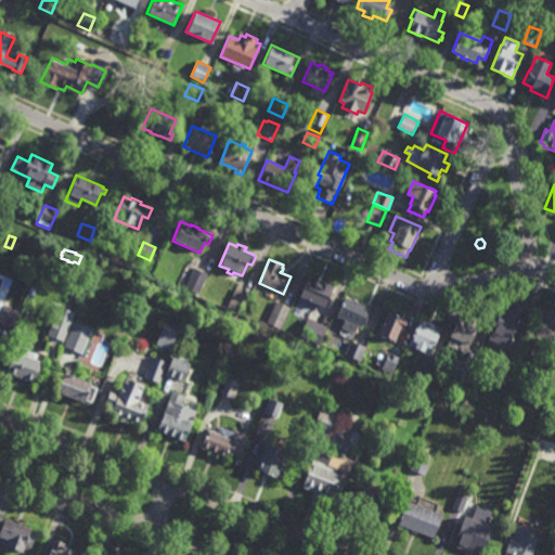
[(198,294),(184,287),(194,268),(207,274),(198,294)]
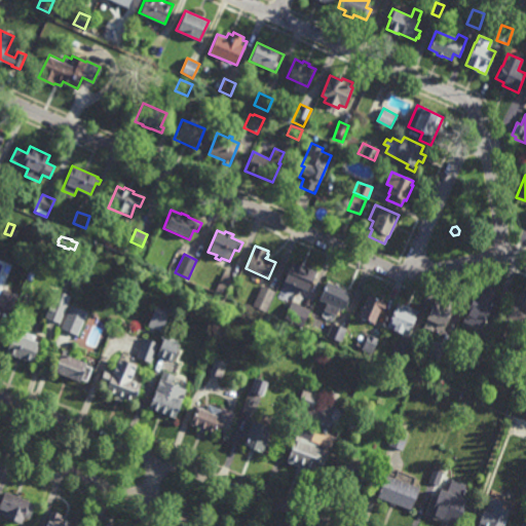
[(305,268),(305,267),(316,272),(308,293),(284,282),(292,263),(305,268)]
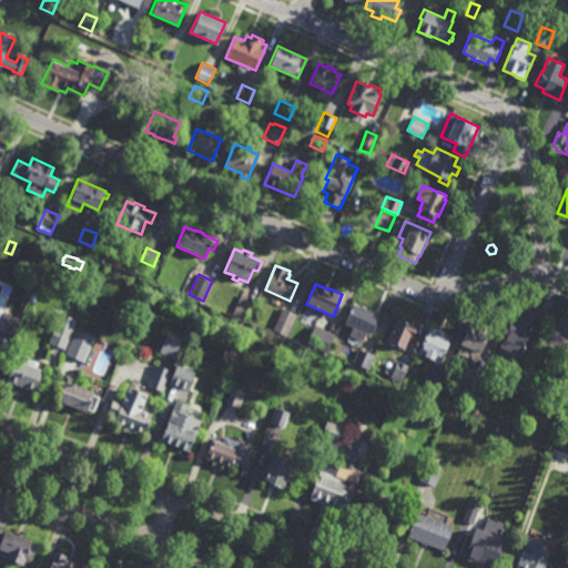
[(33,303),(28,301),(31,293),(37,295),(33,303)]
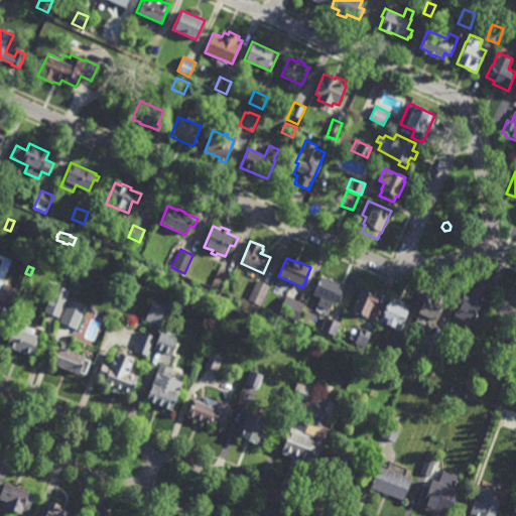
[(225,291),(211,285),(218,268),(232,274),(225,291)]
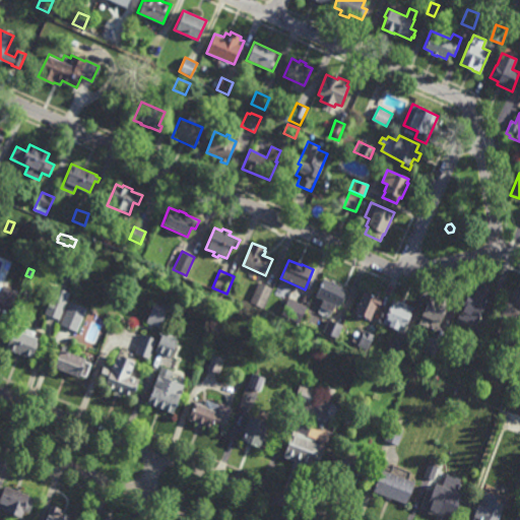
[(340,307),(336,306),(333,313),(321,308),(324,300),(316,297),(324,279),(343,287),(342,289),(346,291),(340,307)]
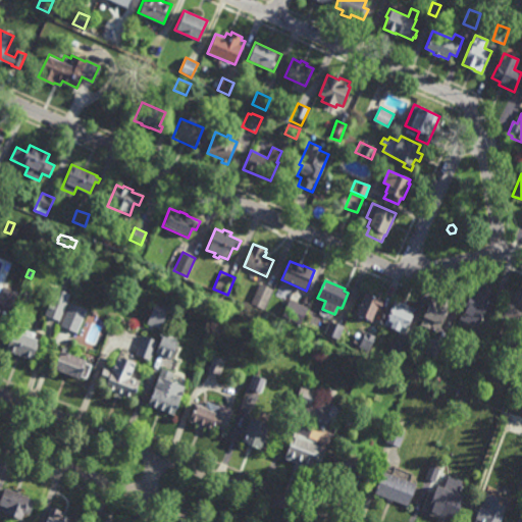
[(263,309),(250,304),(258,283),(271,290),(263,309)]
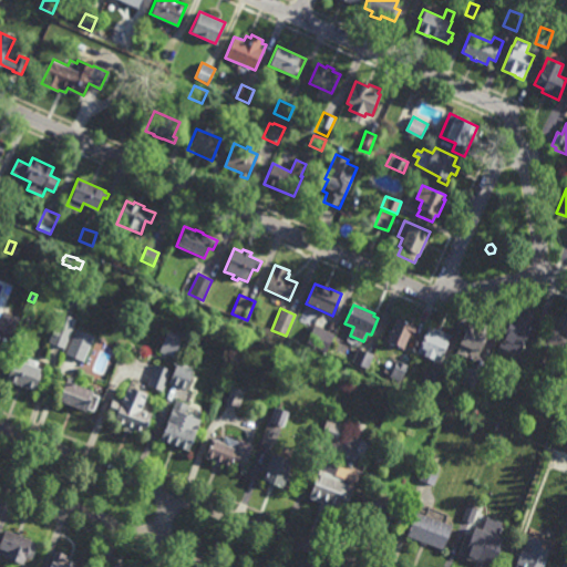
[(519,357),(500,349),(515,308),(536,317),(519,357)]
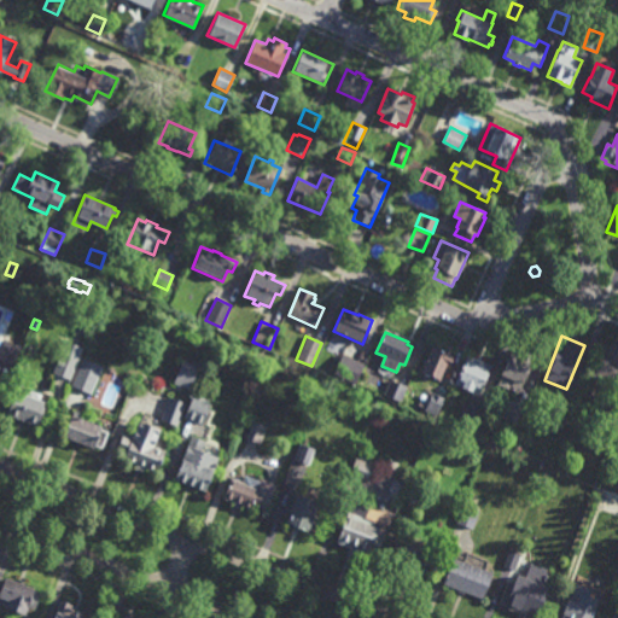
[(13,365),(0,359),(0,353),(5,340),(21,347),(13,365)]
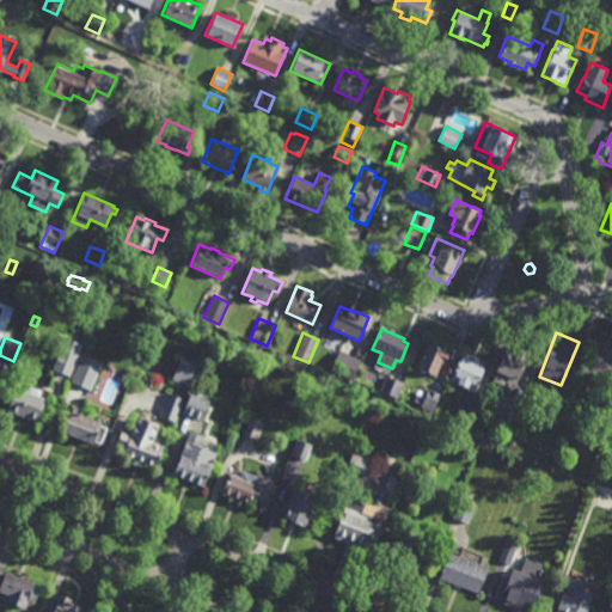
[(611,346),(611,367),(604,389),(589,383),(592,377),(583,373),(594,346),(601,348),(604,343),(611,346)]
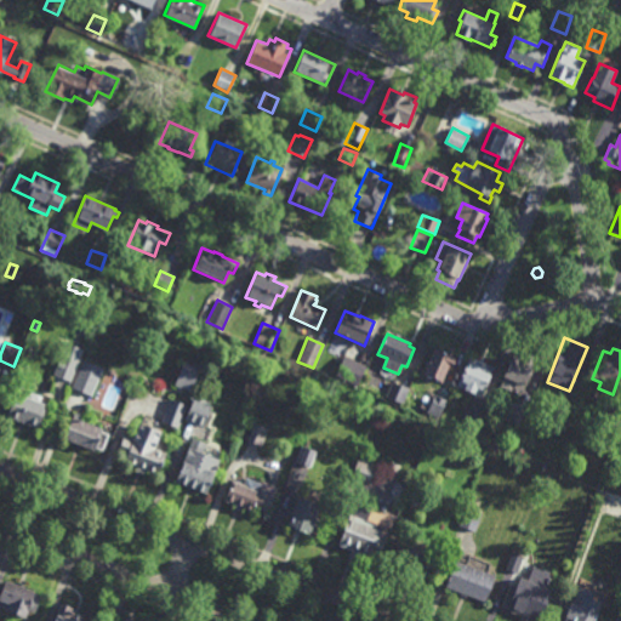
[(535,358),(533,364),(535,365),(524,388),(523,387),(520,392),(512,388),(511,393),(500,388),(503,380),(502,379),(513,355),(513,357),(517,349),(535,358)]
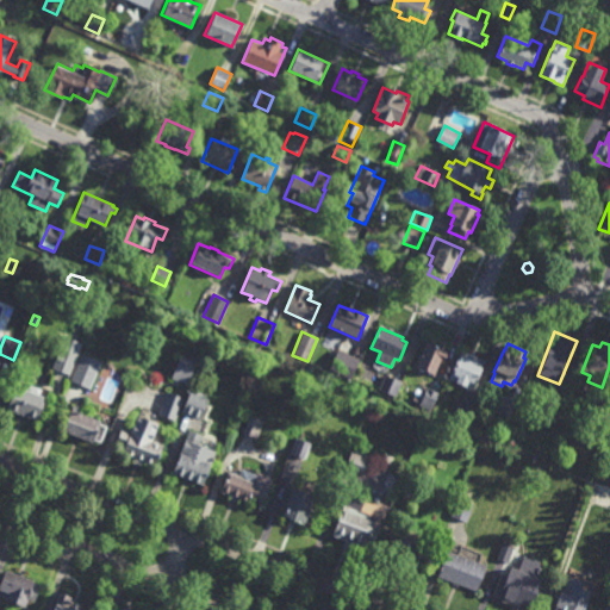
[(436,348),(437,344),(446,348),(444,350),(449,353),(444,365),(441,363),(435,377),(417,368),(428,344),(436,348)]
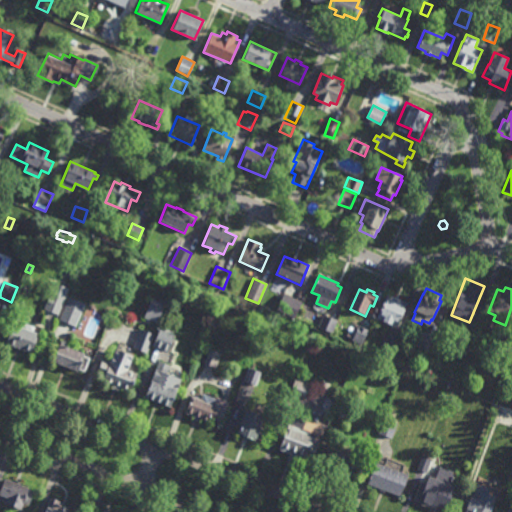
[(295,318),(277,311),(284,294),(302,302),(295,318)]
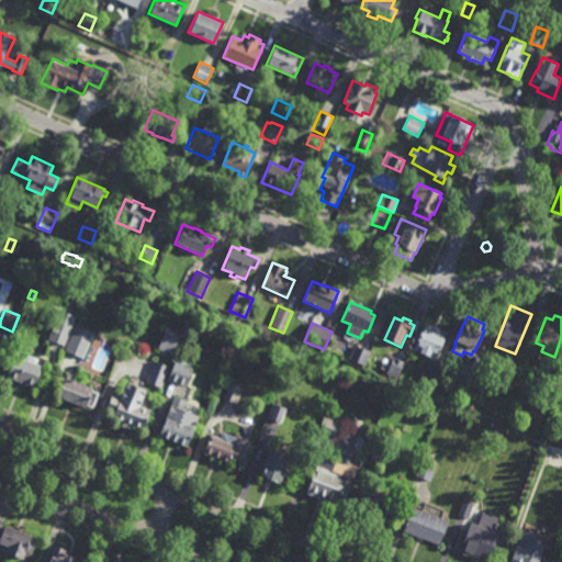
[(435,359),(413,349),(425,324),(447,334),(435,359)]
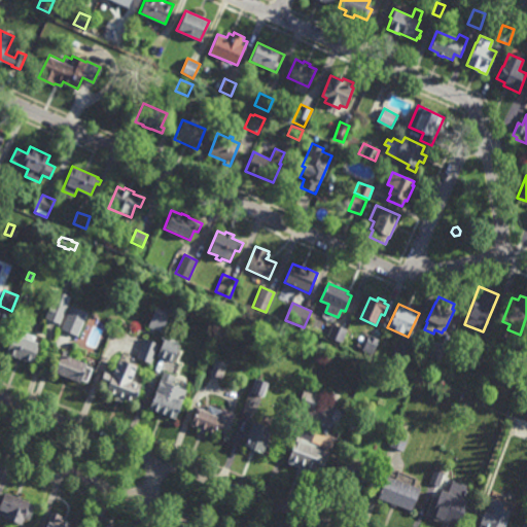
[(78,336),(61,329),(70,306),(88,312),(78,336)]
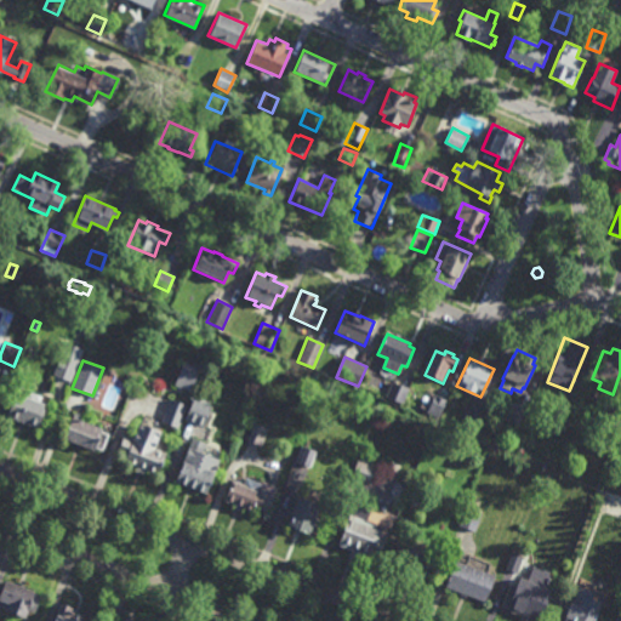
[(191,392),(175,386),(183,363),(199,369),(191,392)]
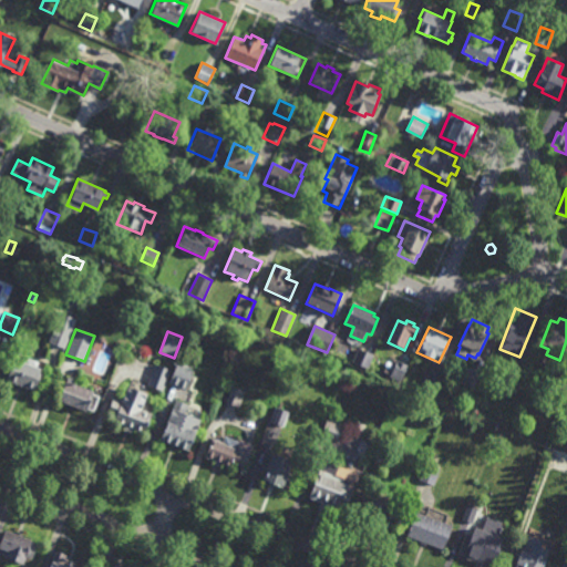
[(62,352),(48,347),(53,332),(68,338),(62,352)]
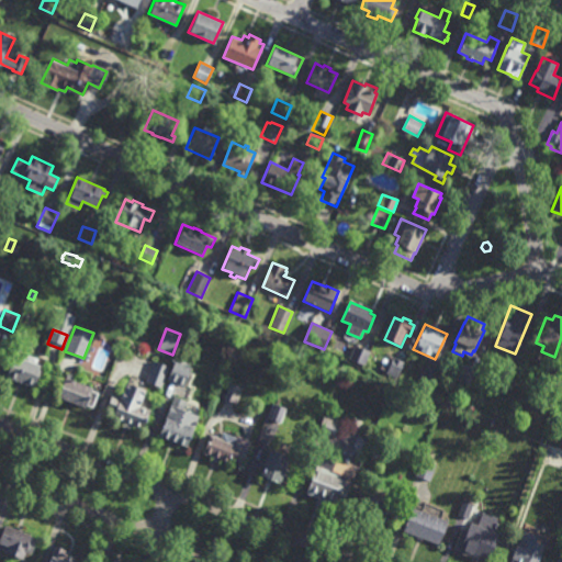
[(364,366),(350,359),(356,346),(370,351),(364,366)]
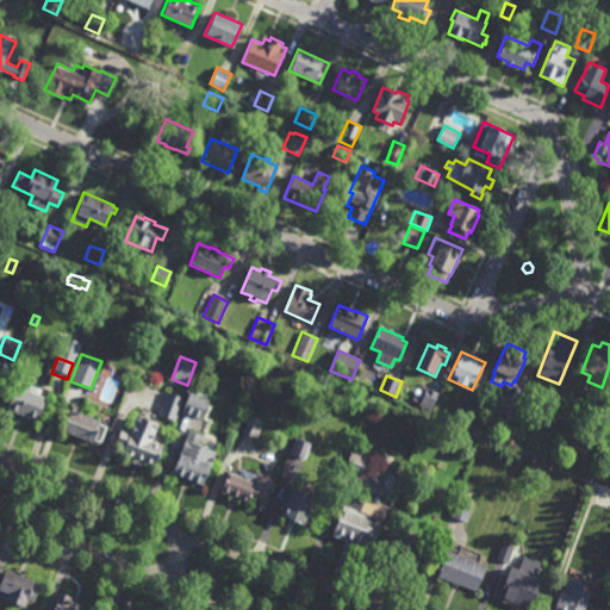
[(38,422),(7,410),(20,378),(30,381),(29,384),(43,388),(41,396),(47,398),(38,422)]
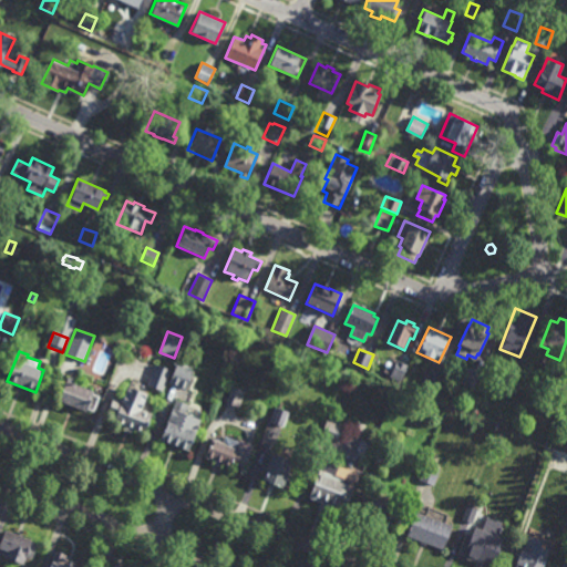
[(401,382),(389,377),(397,361),(409,367),(401,382)]
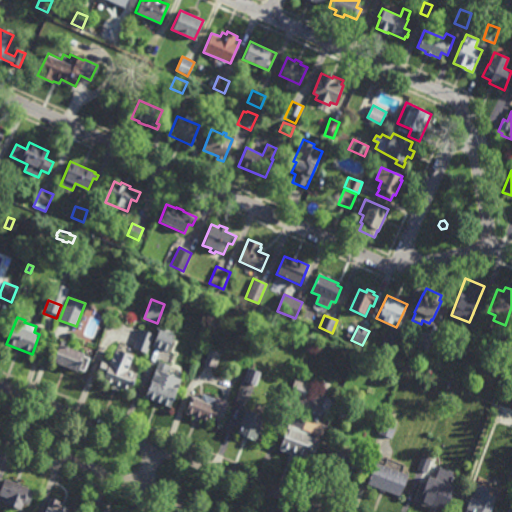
[(147,354),(133,348),(140,329),(154,335),(147,354)]
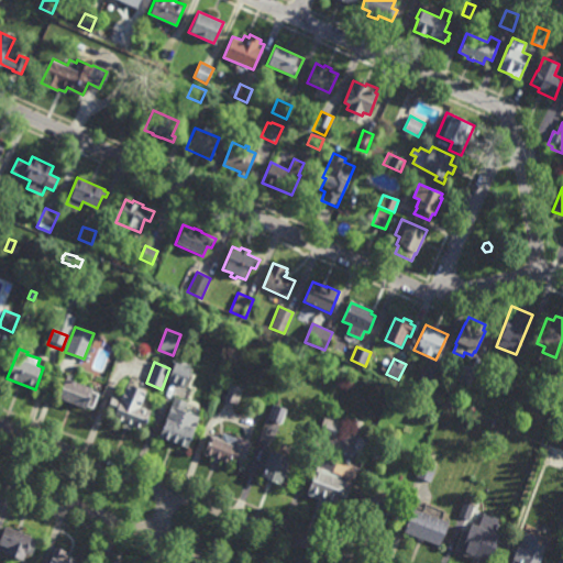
[(185,388),(167,381),(175,363),(192,371),(185,388)]
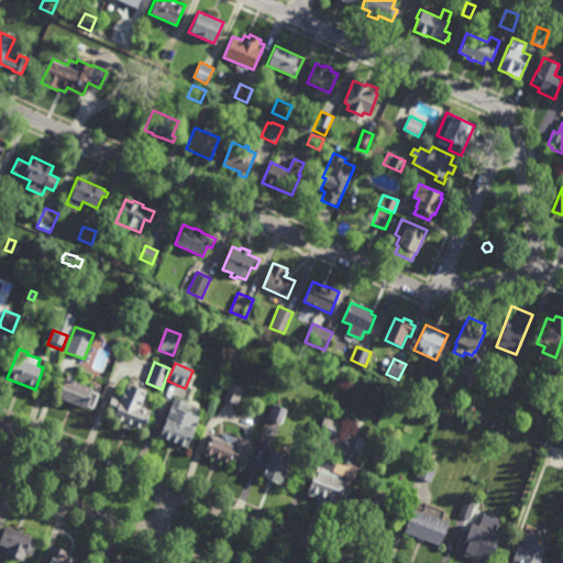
[(516,382),(503,376),(507,364),(520,370),(516,382)]
